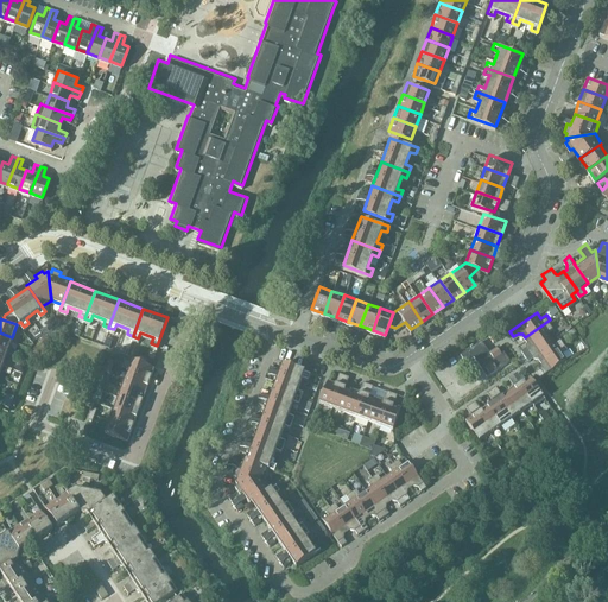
[(550,319),(525,337),(526,340),(526,344),(521,348),(525,353),(552,334),(548,328),(553,325),(550,319)]
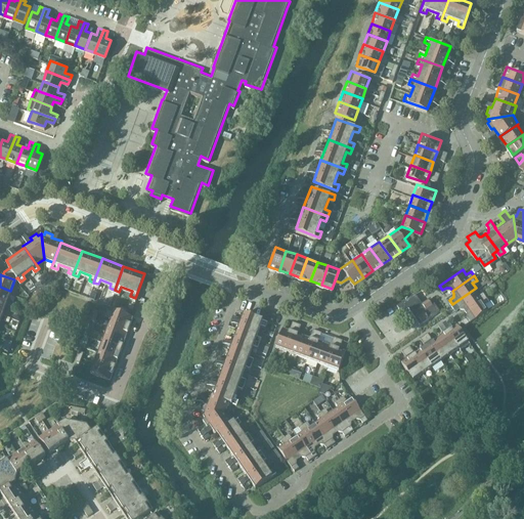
[(0,287),(0,298),(6,301),(10,291),(0,287)]
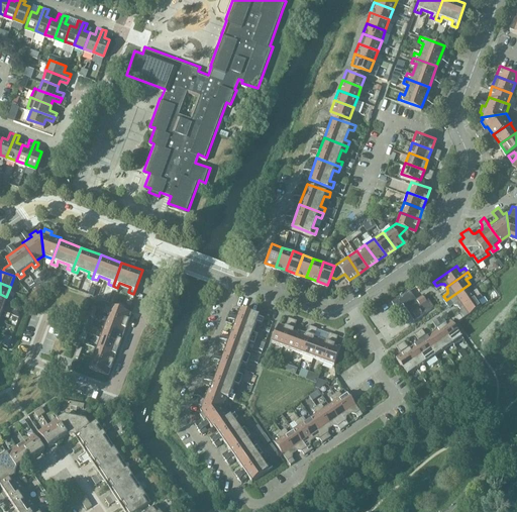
[(457,302),(458,304),(480,290),(477,286),(473,289),(470,284),(446,300),(449,304),(453,301),(457,302)]
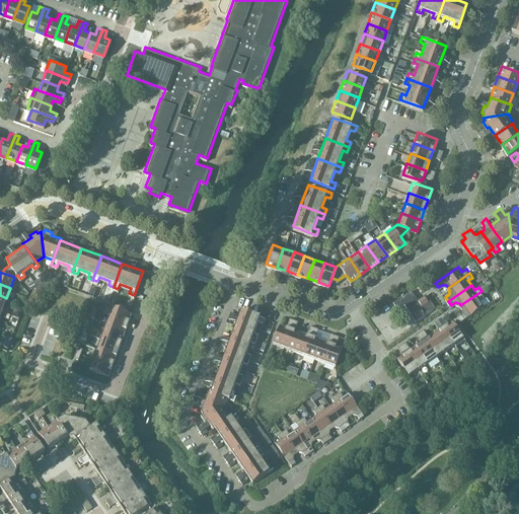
[(398,306),(404,302),(416,318),(436,305),(426,291),(418,297),(416,294),(414,295),(409,289),(393,299),(398,306)]
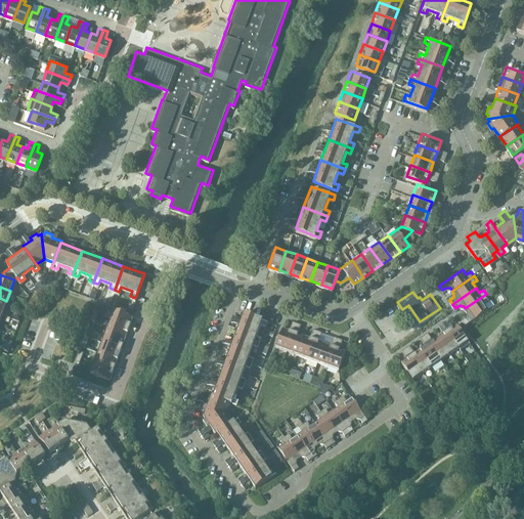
[(486,294),(465,308),(467,311),(466,315),(462,317),(465,322),(488,306),(485,301),(489,298),(486,294)]
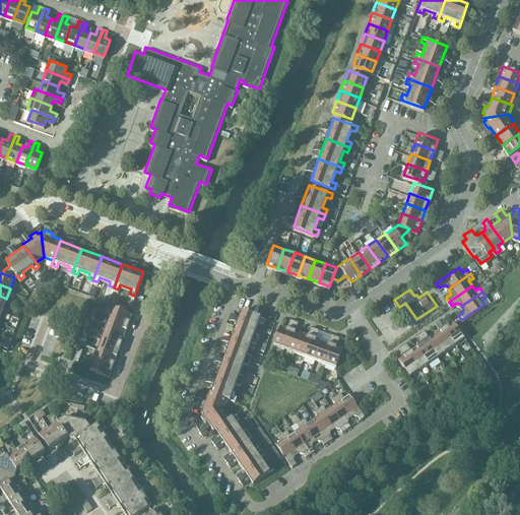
[(113,305),(109,316),(128,323),(132,312),(113,305)]
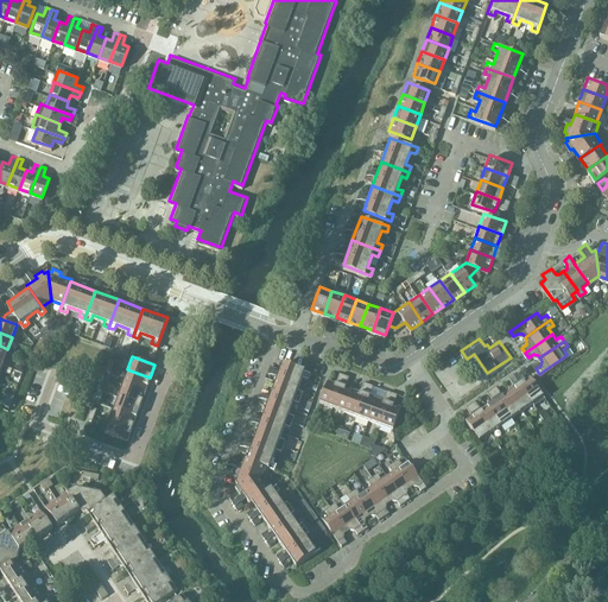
[(310,371),(283,360),(273,385),(302,394),(303,390),(298,387),(303,374),(308,376),(310,371)]
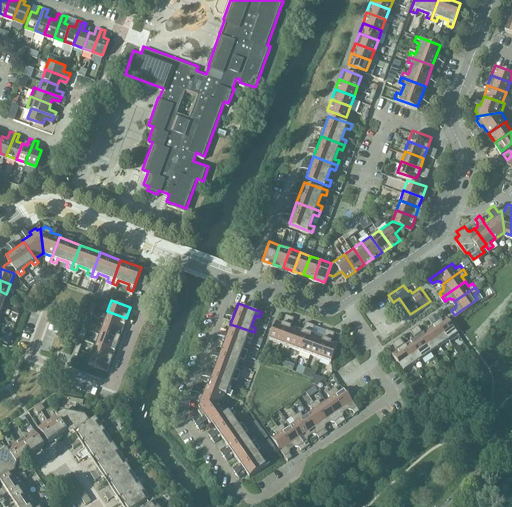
[(107,311),(103,321),(122,328),(126,318),(107,311)]
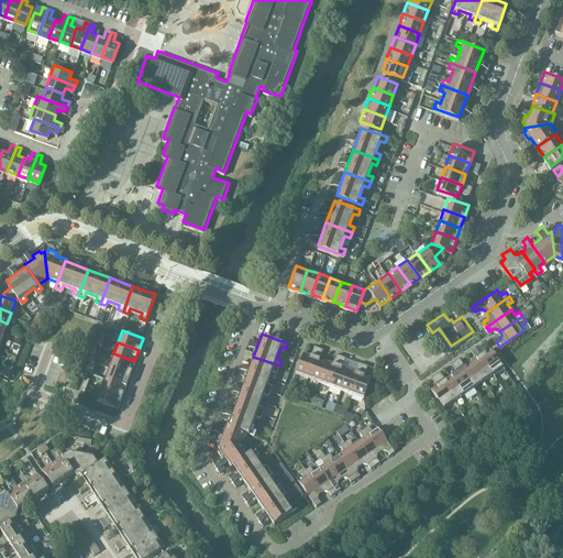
[(490,346),(481,352),(493,371),(504,363),(496,352),(490,346)]
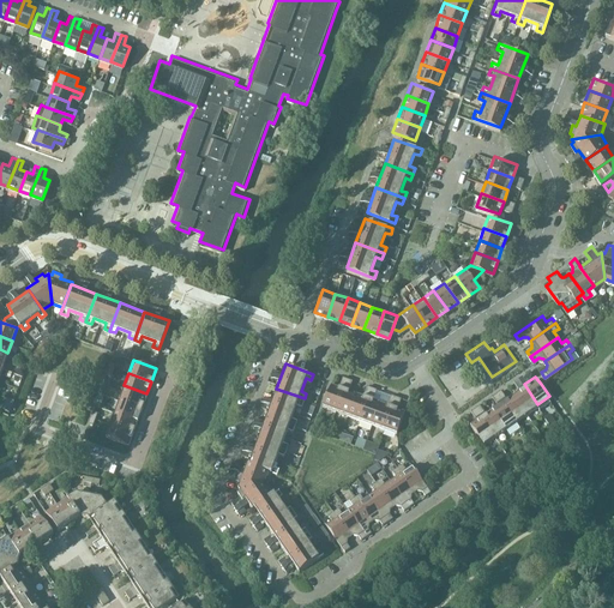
[(323,403),(336,408),(344,385),(331,380),(323,403)]
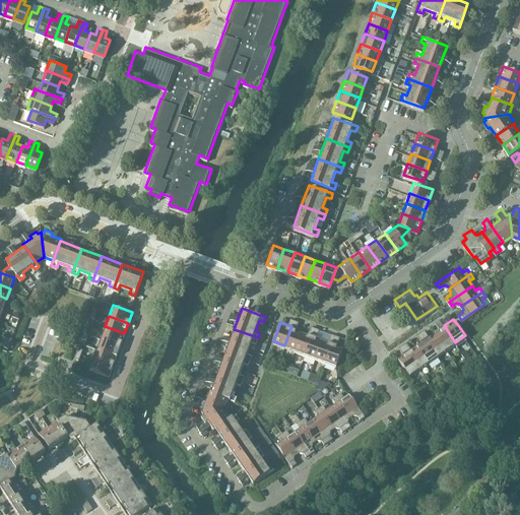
[(444,325),(435,331),(446,348),(455,342),(444,325)]
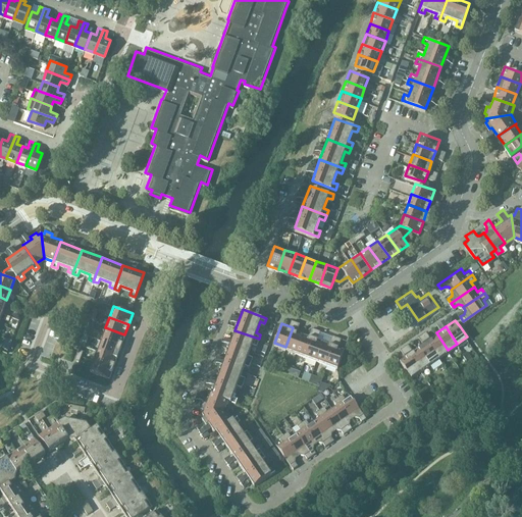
[(124,334),(105,327),(102,338),(120,345),(124,334)]
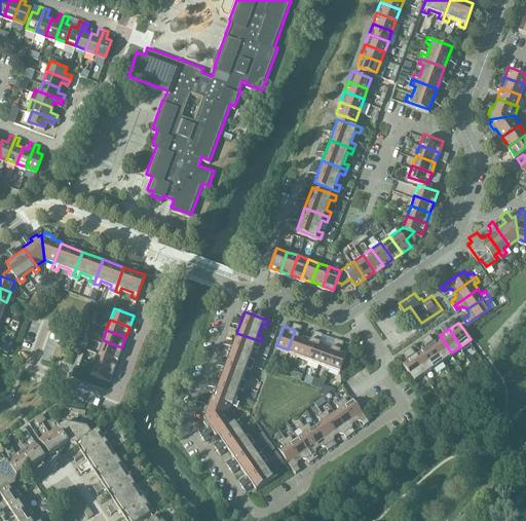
[(288,349),(298,354),(305,334),(295,330),(288,349)]
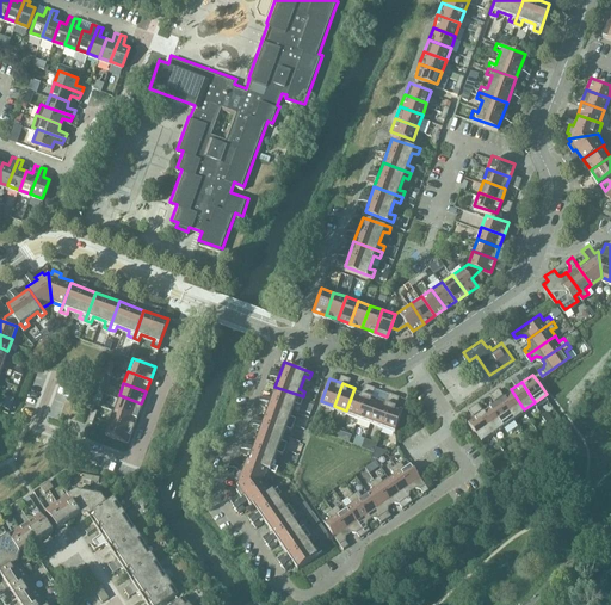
[(303,396),(275,387),(266,411),(294,421),(296,415),(290,413),(295,401),(301,402),(303,396)]
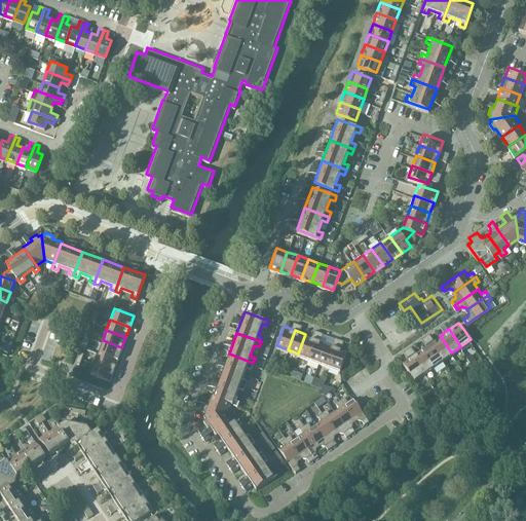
[(315,338),(305,334),(298,354),(308,357),(315,338)]
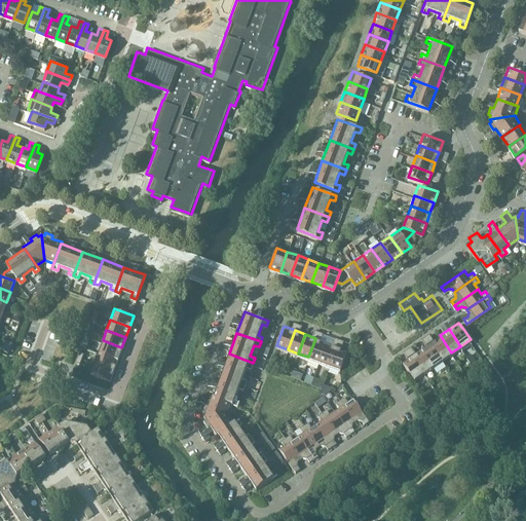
[(440,335),(430,342),(443,359),(451,352),(440,335)]
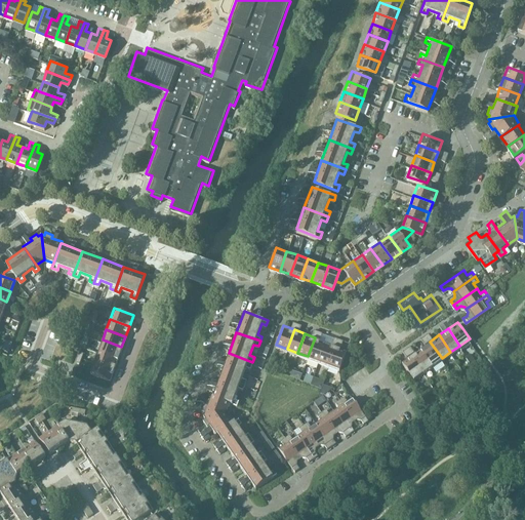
[(325,341),(315,337),(308,356),(318,360),(325,341)]
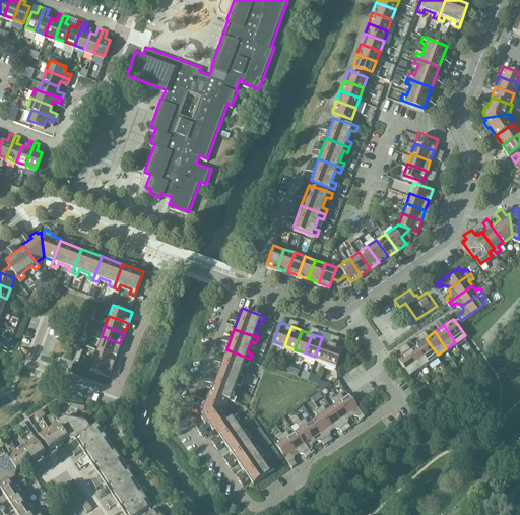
[(120,343),(102,336),(98,346),(117,353),(120,343)]
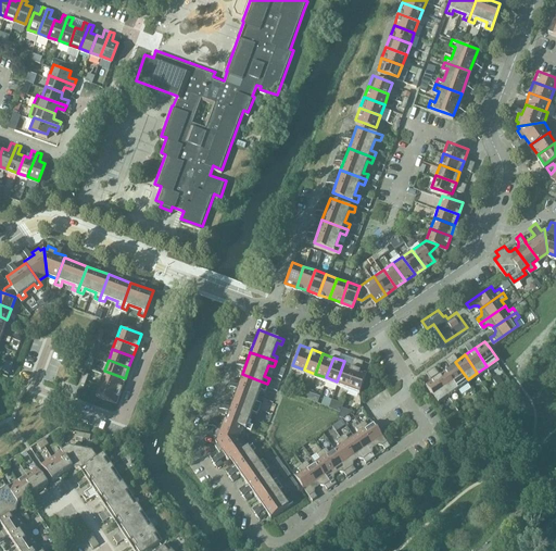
[(337,382),(348,386),(355,365),(344,361),(337,382)]
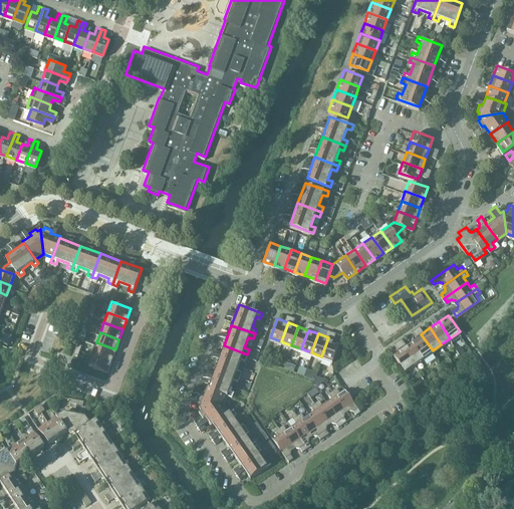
[(412,340),(424,356),(433,350),(421,334),(412,340)]
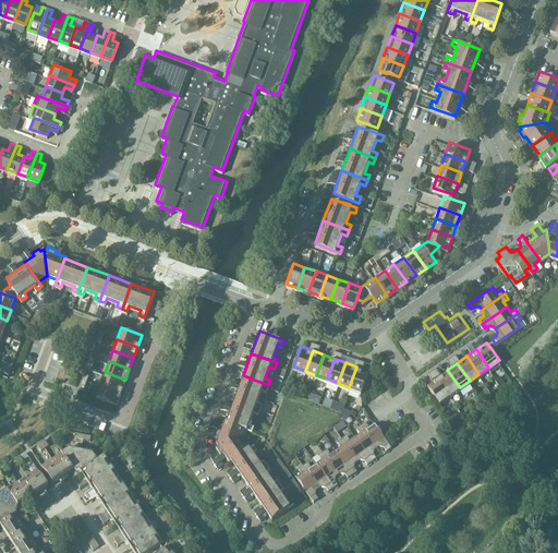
[(349,387),(361,392),(368,371),(356,367),(349,387)]
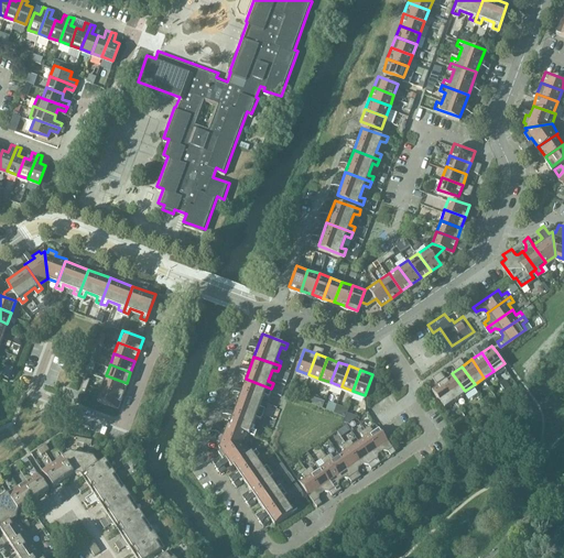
[(465,391),(452,373),(442,380),(455,397),(465,391)]
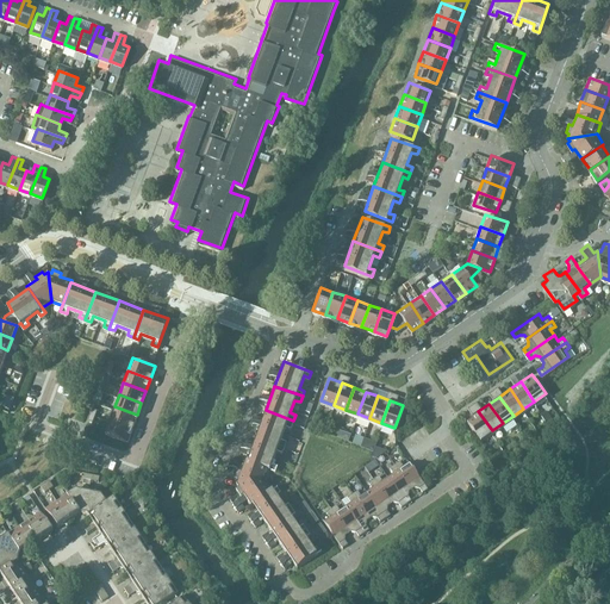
[(114,406),(110,418),(132,427),(137,415),(114,406)]
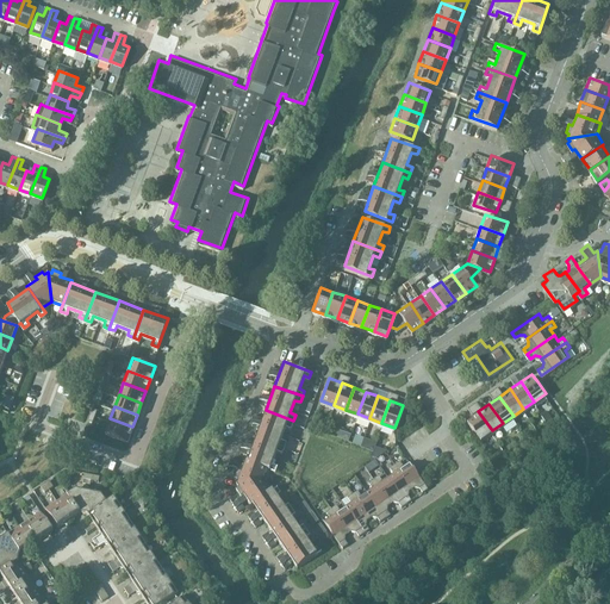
[(293,421),(266,410),(256,434),(285,444),(286,439),(281,436),(286,424),(291,427),(293,421)]
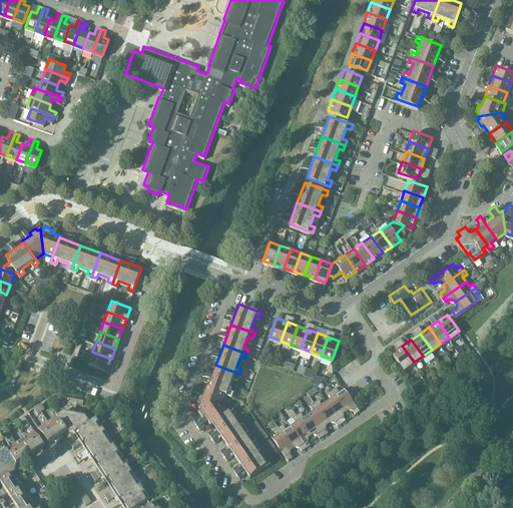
[(414,362),(402,346),(393,352),(405,369),(414,362)]
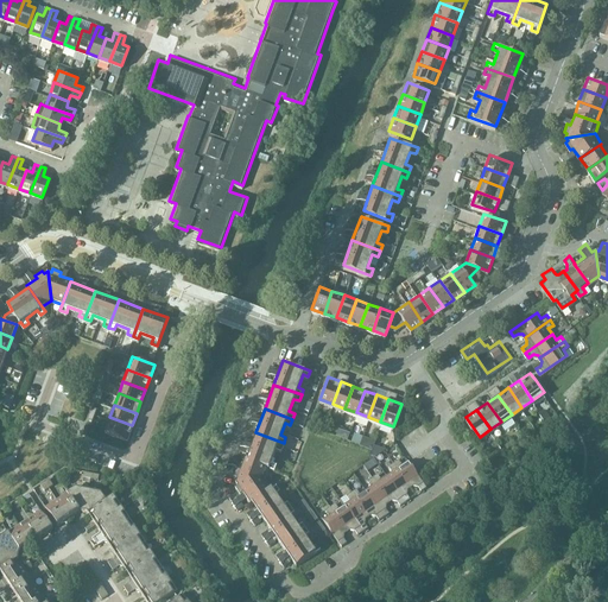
[(132,425),(109,417),(105,430),(127,438),(132,425)]
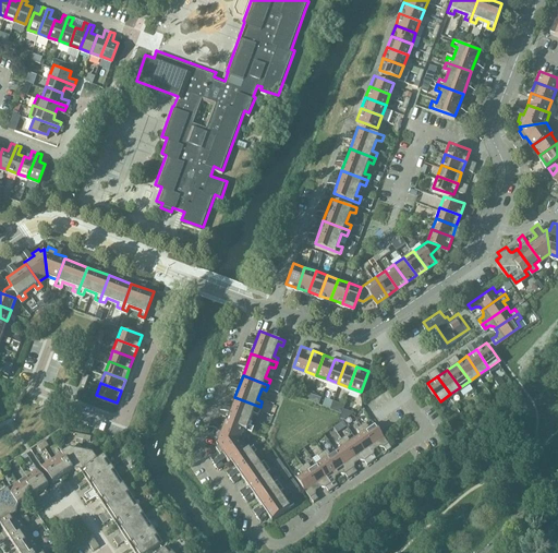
[(261,407),(234,397),(227,419),(227,420),(246,428),(252,430),(254,423),(249,422),(253,410),(258,412),(261,407)]
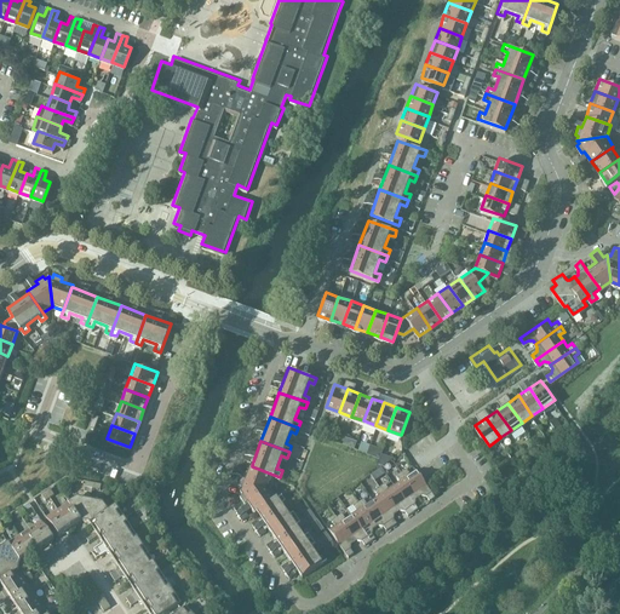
[(242,486),(240,489),(270,486),(274,475),(252,466),(252,465),(250,465),(245,477),(241,476),(239,485),(242,486)]
